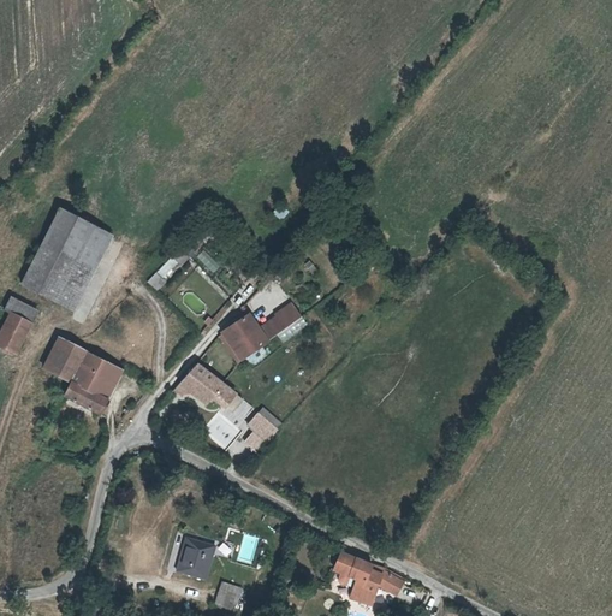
[(42,238),(45,238),(97,262),(113,229),(58,202),(42,238)]
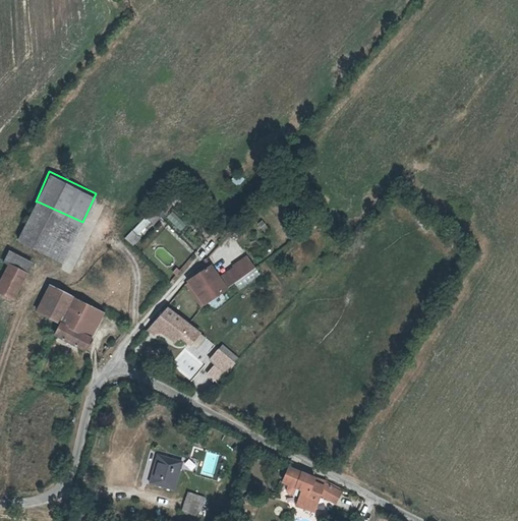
[(239,172),(233,180),(241,186),(247,179),(239,172)]
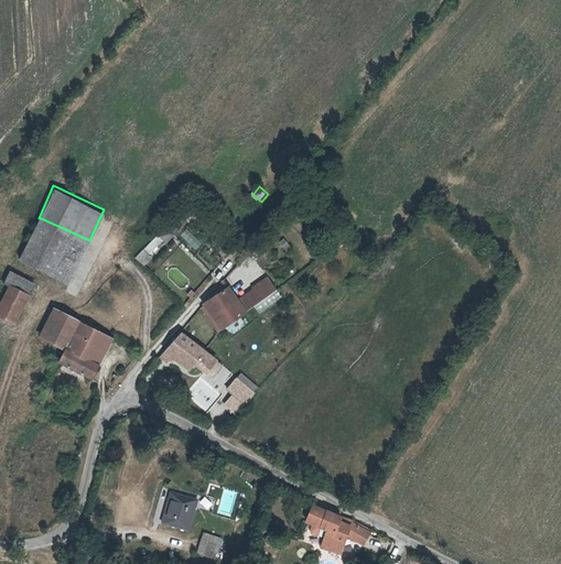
[(92,240),(89,240),(41,218),(23,257),(74,277),(92,240)]
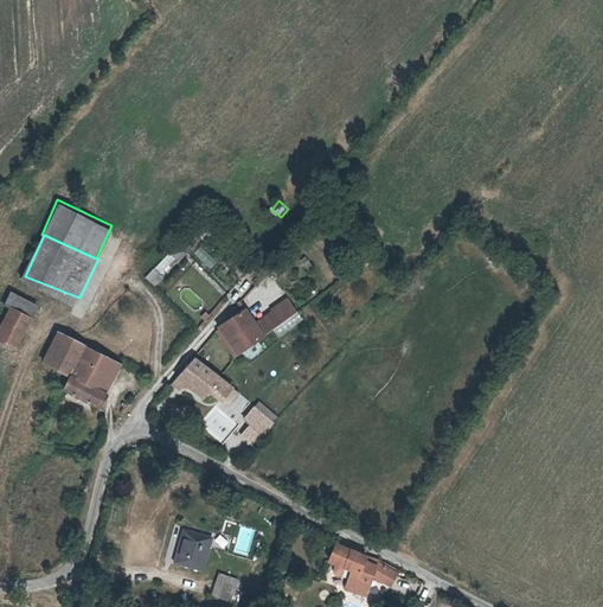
[(174,238),(170,244),(178,253),(183,248),(174,238)]
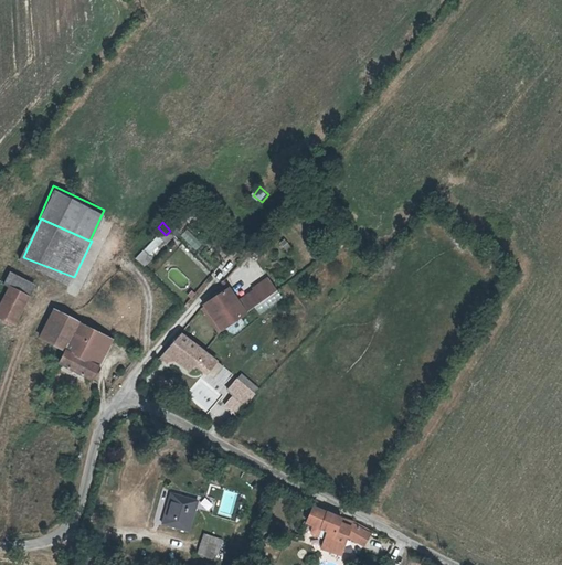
[(166,235),(158,227),(134,253),(141,262),(166,235)]
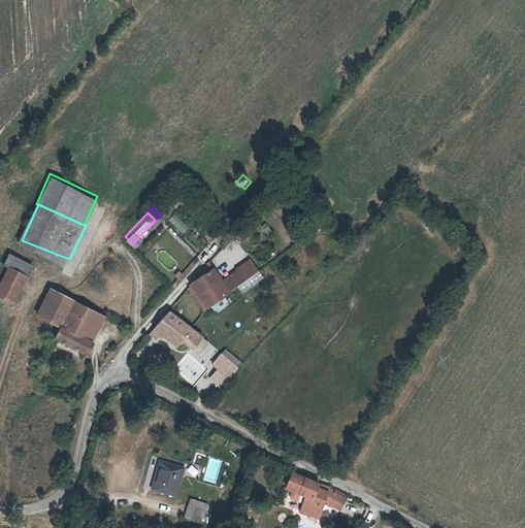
[(179,213),(171,220),(183,235),(191,229),(179,213)]
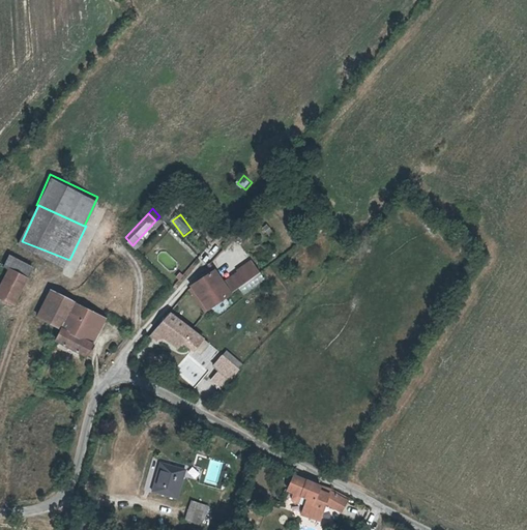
[(37,266),(17,256),(12,266),(13,267),(6,284),(24,293),(37,266)]
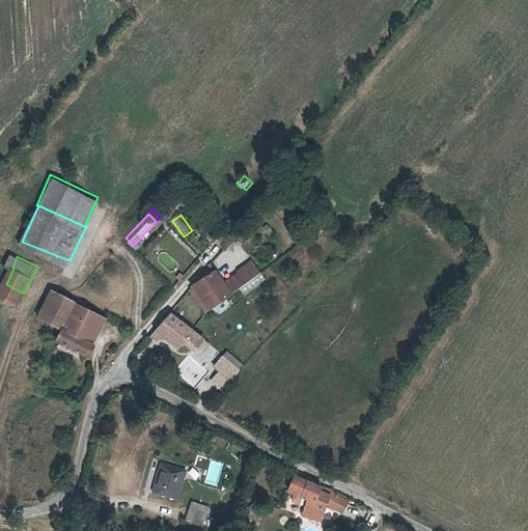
[(248,261),(232,272),(242,284),(256,273),(248,261)]
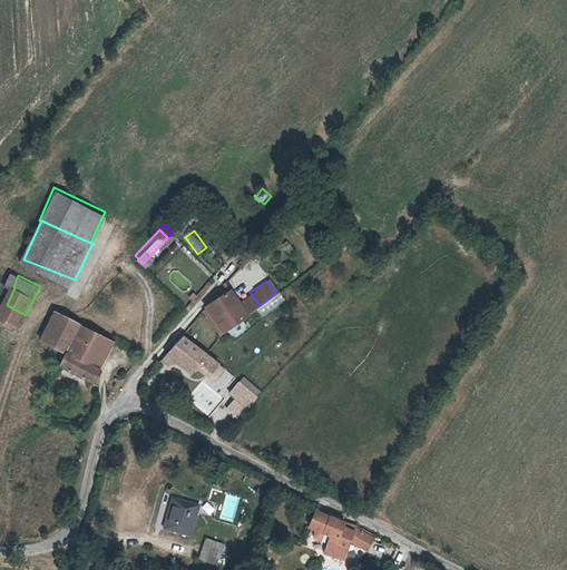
[(260,305),(250,292),(235,302),(243,316),(260,305)]
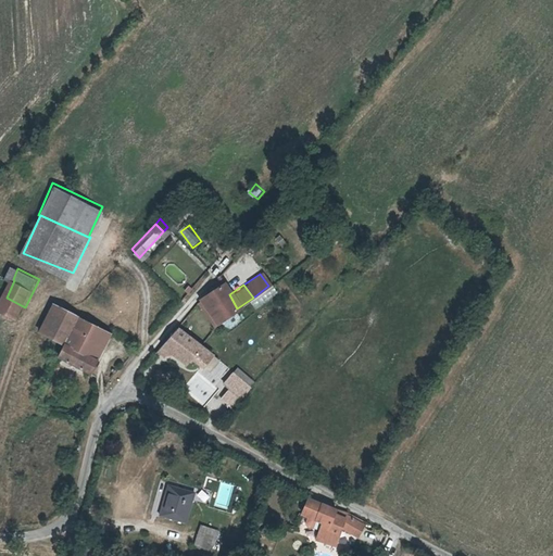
[(235,311),(237,308),(229,294),(225,287),(205,300),(215,317),(216,321),(235,311)]
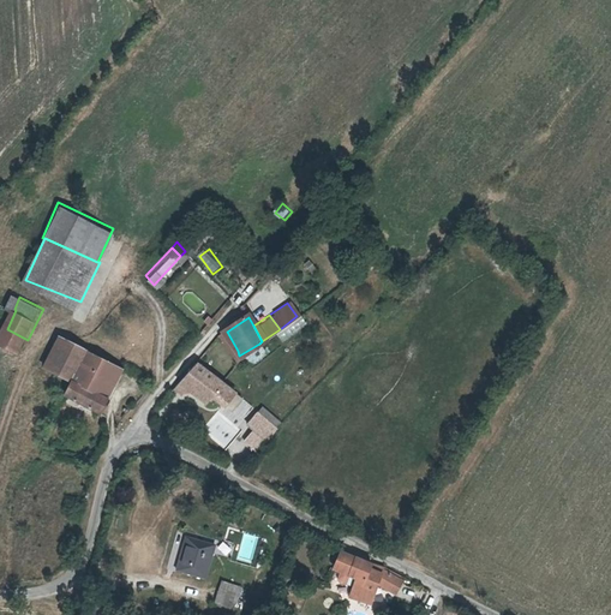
[(3,339),(23,351),(28,340),(7,329),(3,339)]
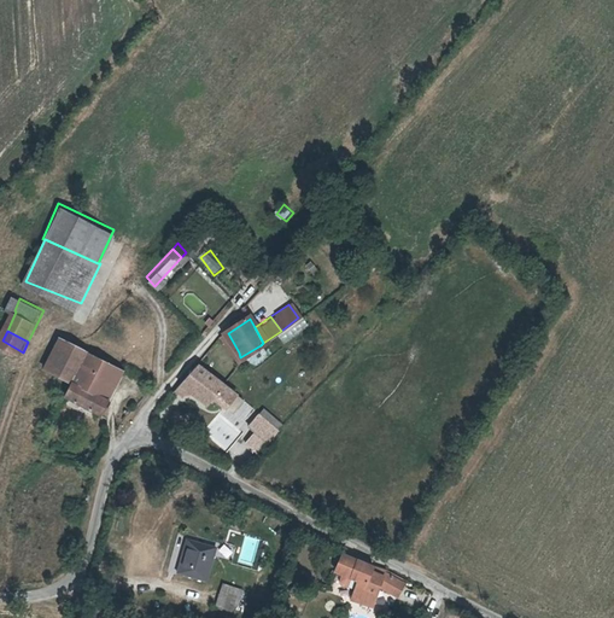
[(72,385),(88,351),(63,338),(46,372),(72,385)]
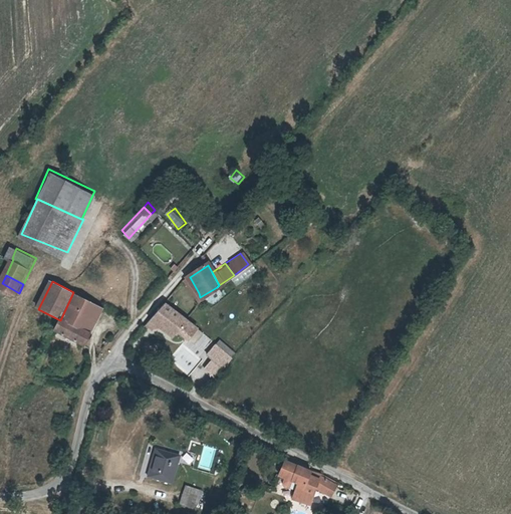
[(83,345),(89,333),(79,327),(86,314),(96,319),(102,307),(73,292),(60,320),(56,332),(83,345)]
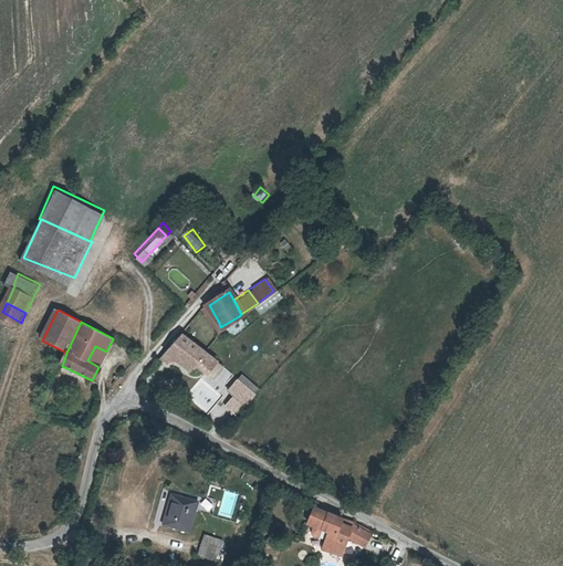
[(178,336),(168,348),(176,356),(191,368),(205,381),(219,365),(204,352),(185,335),(178,336)]
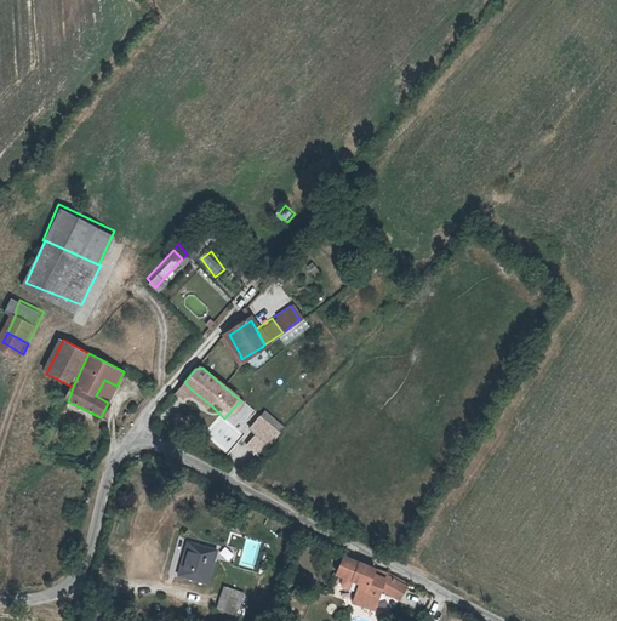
[(96,396),(108,403),(116,386),(104,380),(96,396)]
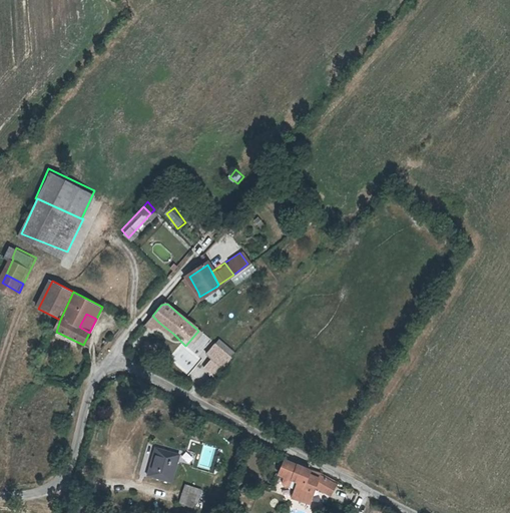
[(145,337),(153,330),(159,323),(152,316),(139,331),(145,337)]
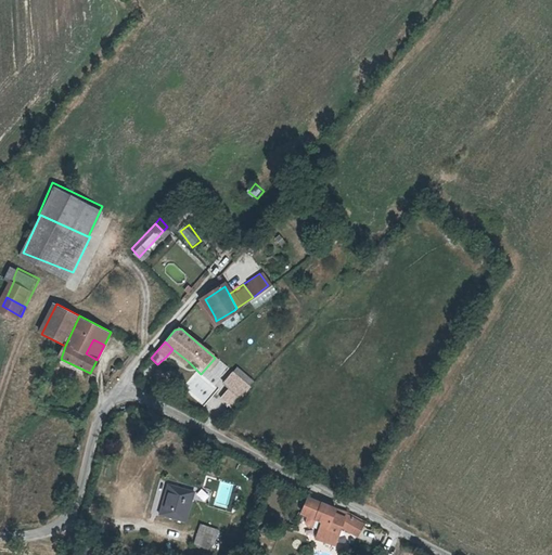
[(188,361),(172,349),(166,357),(180,370),(188,361)]
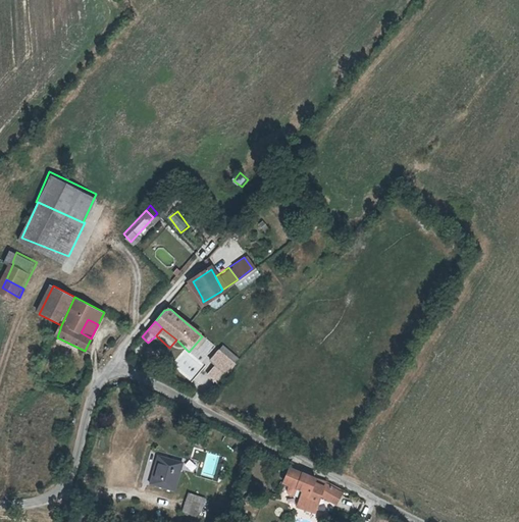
[(223,354),(213,364),(220,369),(230,378),(240,367),(223,354)]
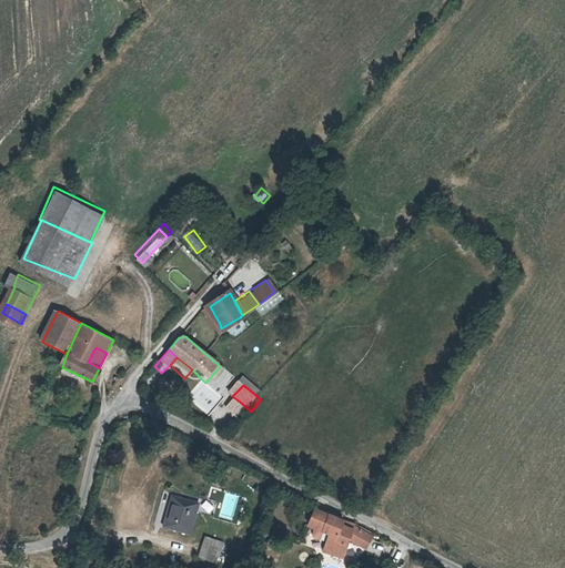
[(251,412),(240,402),(231,412),(243,422),(251,412)]
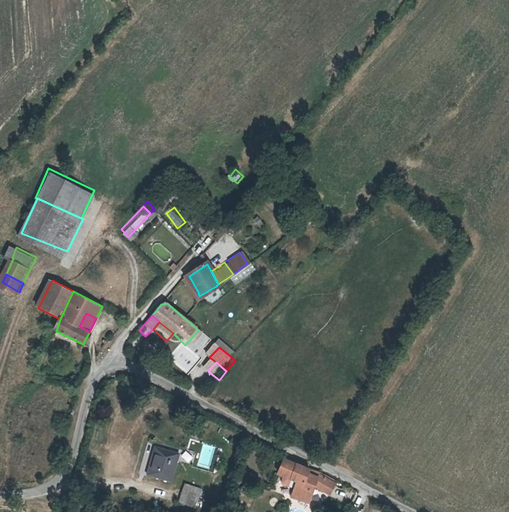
[(179,454),(157,447),(150,475),(172,481),(179,454)]
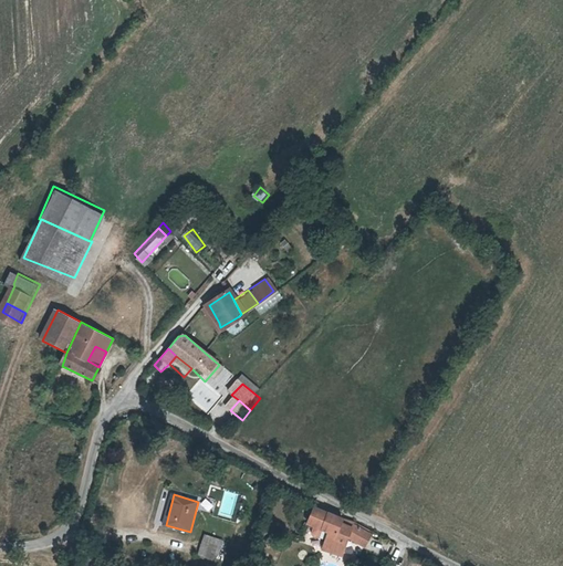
[(313,523),(322,527),(329,512),(323,509),(321,507),(313,523)]
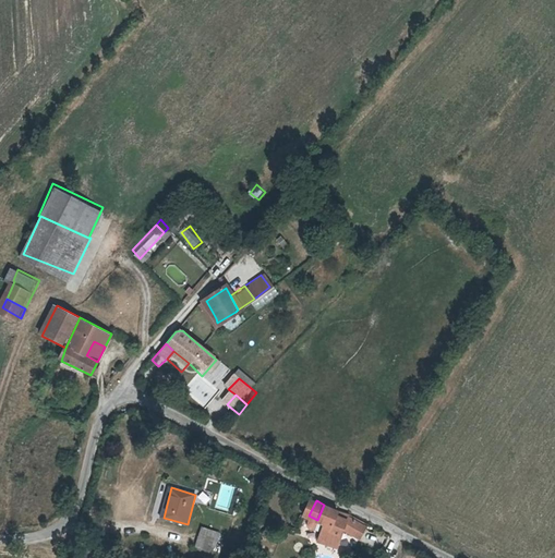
[(324,505),(317,520),(322,522),(317,530),(324,533),(322,540),(320,544),(336,552),(338,548),(345,536),(348,540),(356,525),(352,523),(354,520),(329,507),(324,505)]
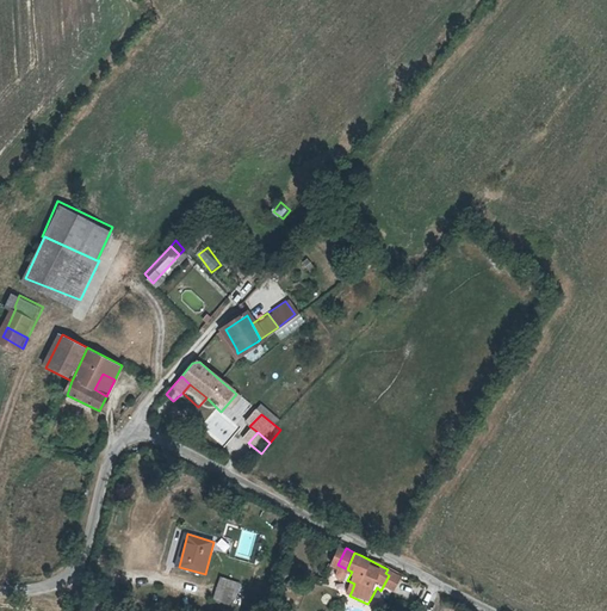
[(218,575),(217,585),(229,588),(231,580),(218,575)]
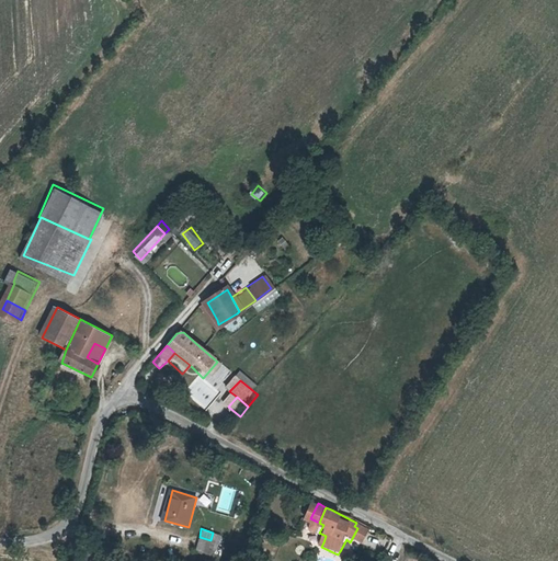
[(371,537),(357,528),(350,542),(362,550),(371,537)]
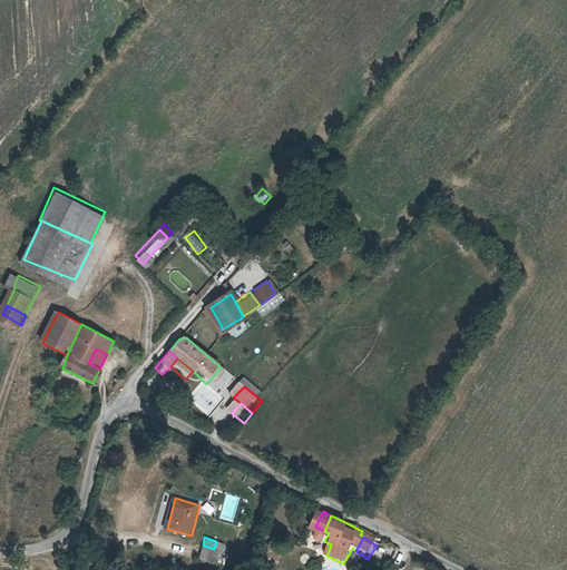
[(225,542),(216,541),(214,549),(203,546),(199,561),(214,563),(215,559),(221,559),(225,542)]
